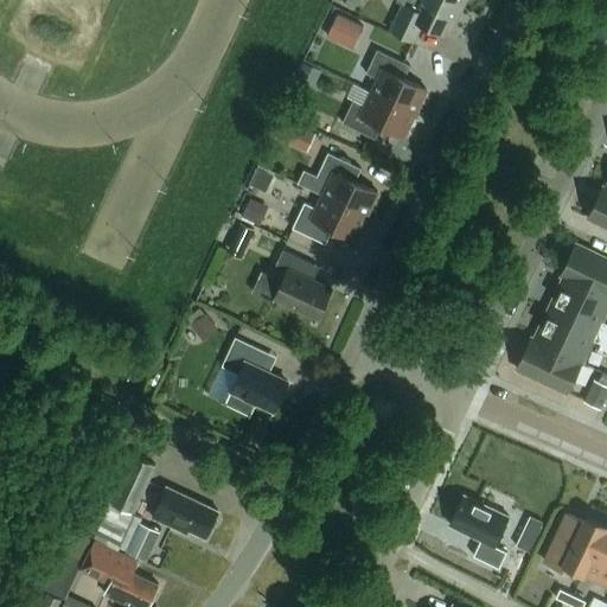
[(462,8),(443,0),(397,0),(396,2),(403,6),(390,33),(414,44),(422,26),(445,36),(449,26),(454,29),(462,8)]
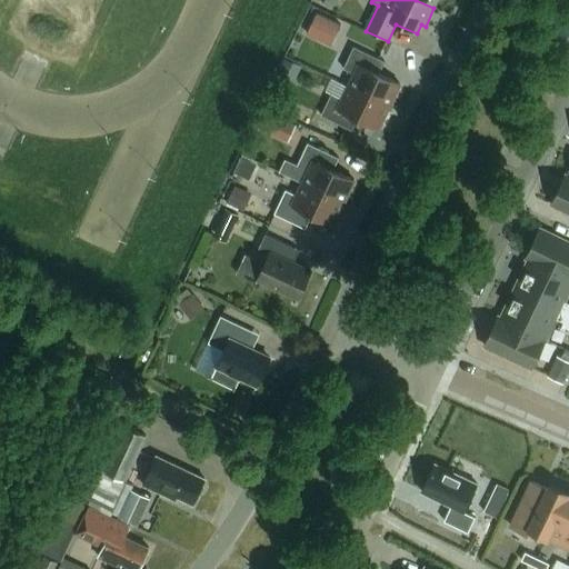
[(307,36),(330,46),(340,25),(317,13),(307,36)]
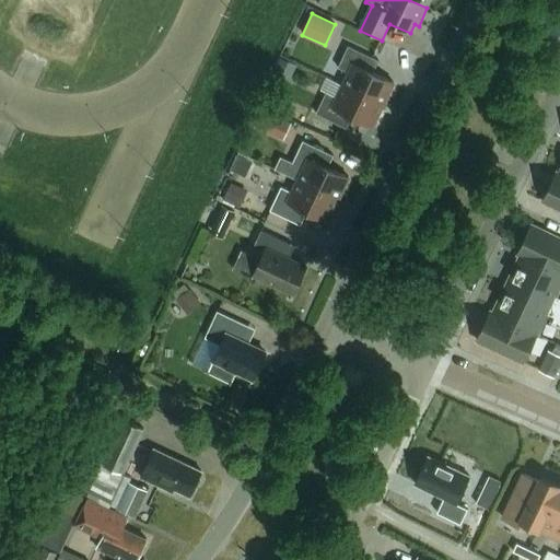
[(383,105),(393,83),(373,73),(378,61),(348,47),(338,68),(349,73),(342,86),(383,105)]
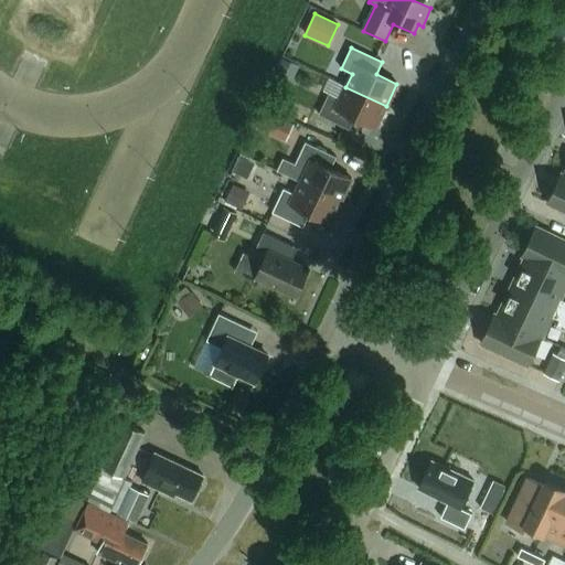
[(284,56),(270,87),(287,95),(300,63),(284,56)]
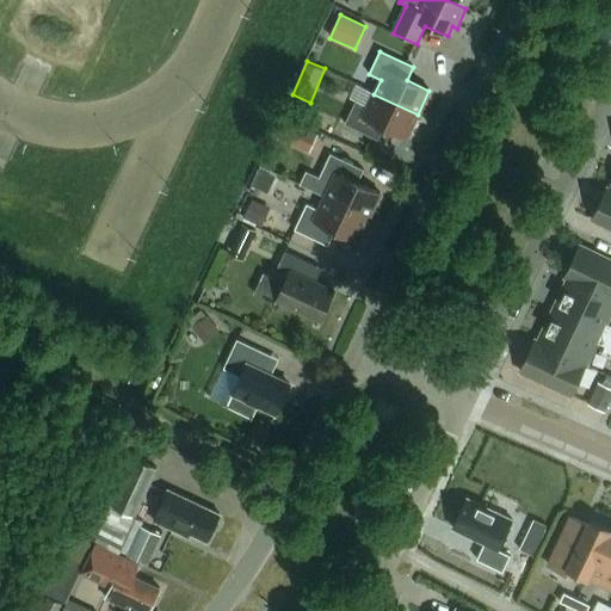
[(406,139),(418,115),(374,94),(368,107),(356,102),(345,125),(377,141),(383,128),(406,139)]
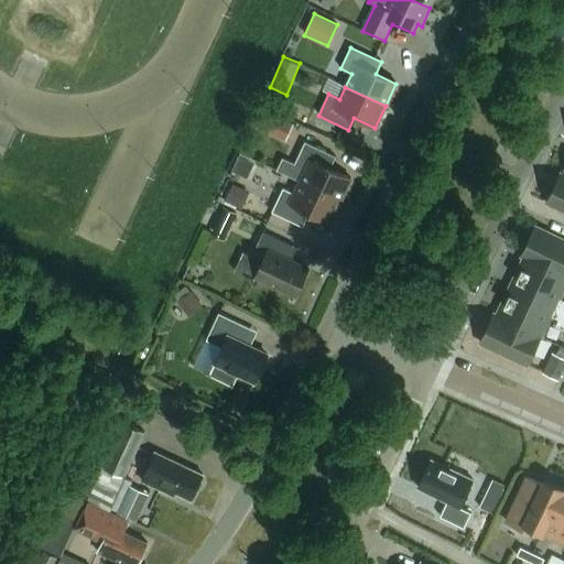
[(257,128),(285,141),(293,125),(263,111),(257,128)]
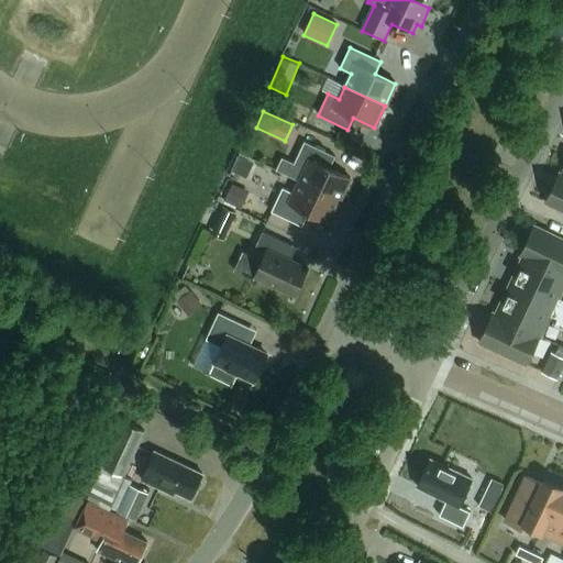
[(329,169),(334,157),(305,143),(294,165),(305,170),(299,183),(340,201),(350,179),(329,169)]
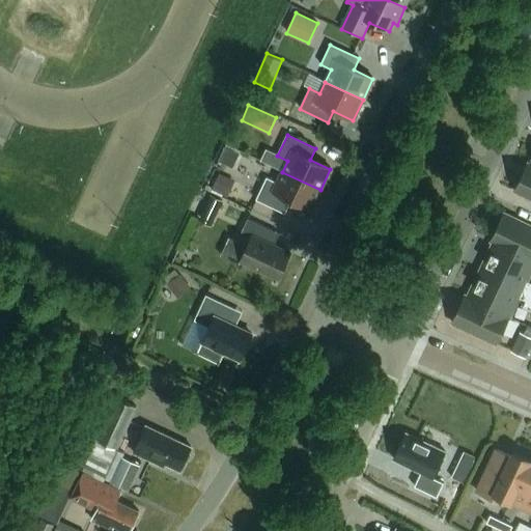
[(530,166),(527,165),(514,192),(530,199),(530,166)]
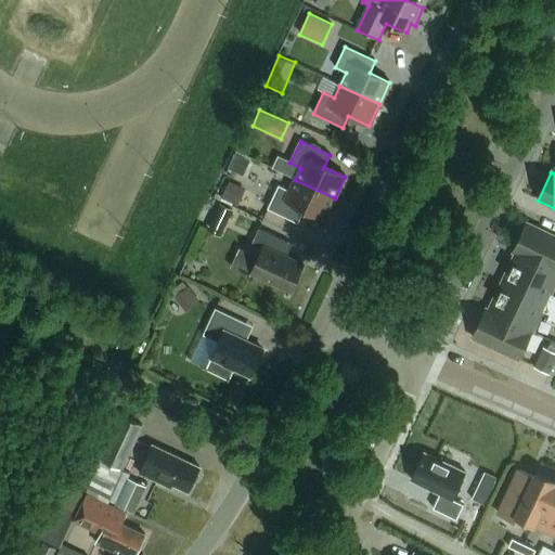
[(304,210),(324,220),(335,198),(295,180),(289,192),(279,186),(268,209),(298,223),(304,210)]
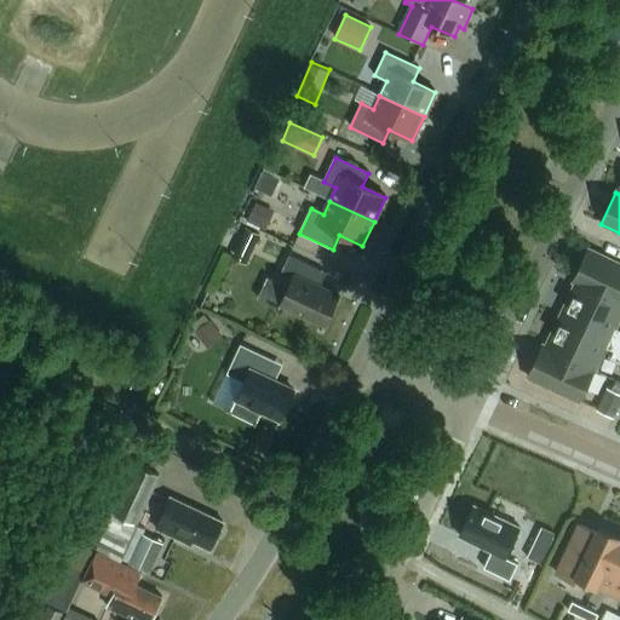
[(265,230),(274,213),(254,205),(246,222),(265,230)]
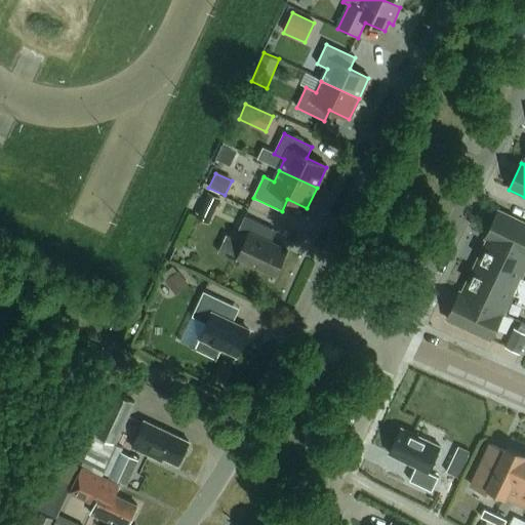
[(208,212),(216,194),(207,190),(199,208),(208,212)]
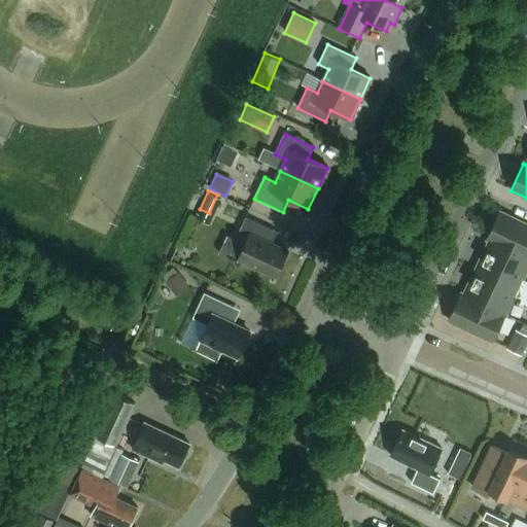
[(526,225),(499,213),(487,239),(526,258),(526,225)]
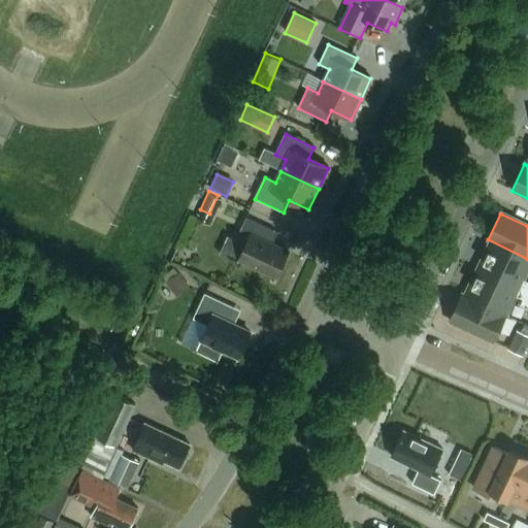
[(289,252),(264,241),(270,229),(246,218),(235,240),(228,237),(220,256),(237,264),(239,260),(276,277),(289,252)]
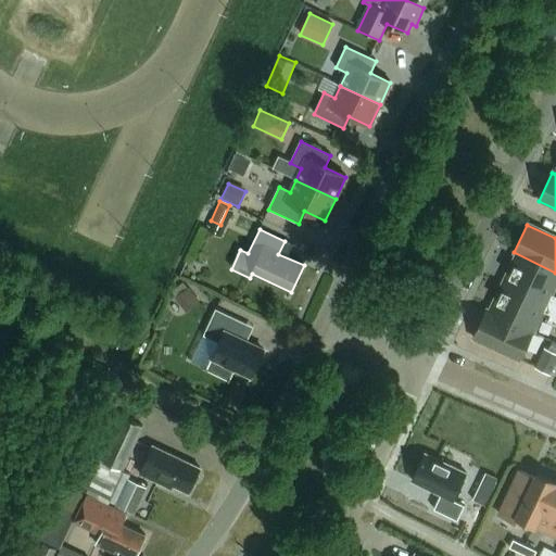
[(555,282),(555,273),(514,252),(513,253),(517,255),(503,283),(555,308),(555,298),(551,295),(555,282)]
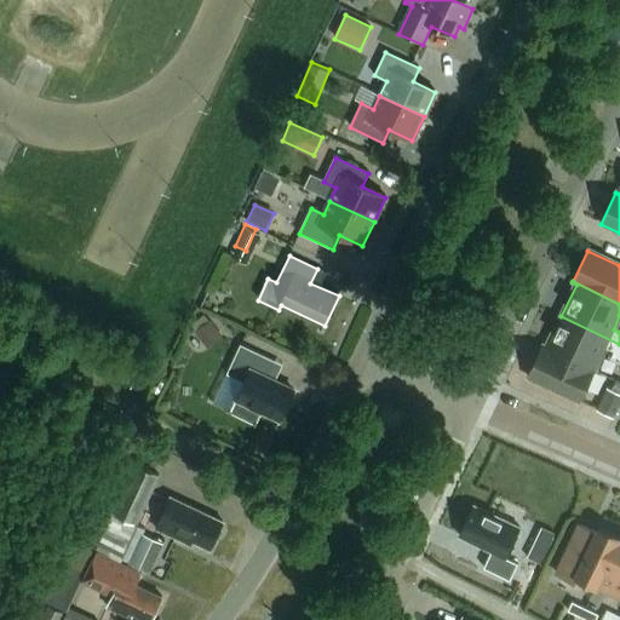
[(619,344),(561,316),(546,349),(593,372),(604,349),(614,352),(610,359),(619,363),(619,344)]
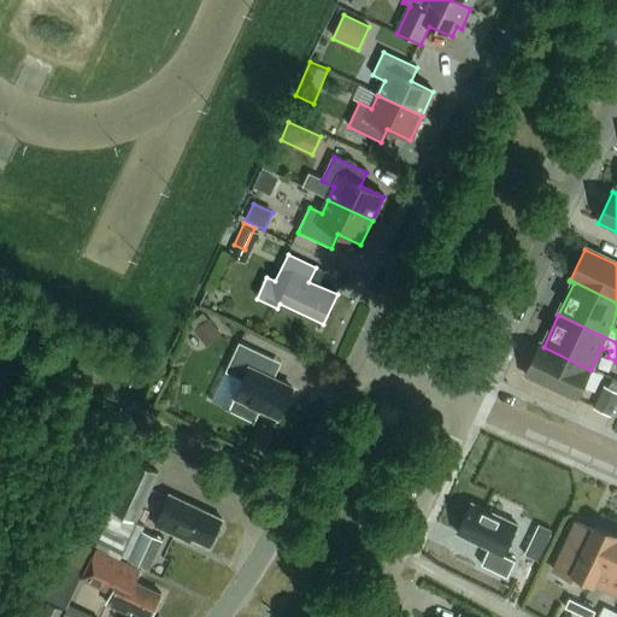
[(201,342),(217,330),(209,319),(193,331),(201,342)]
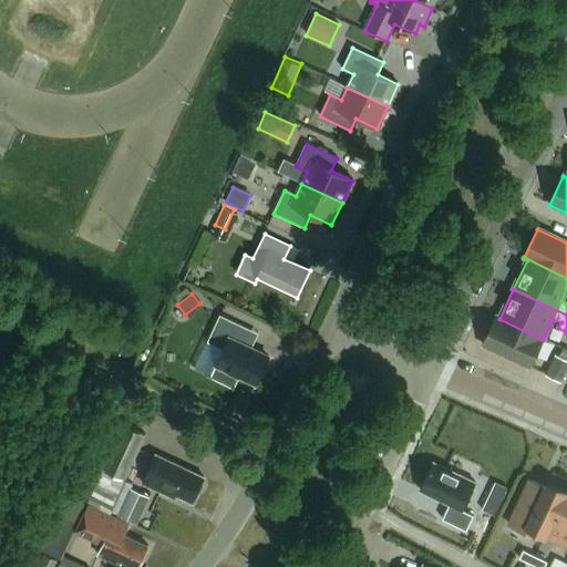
[(240,377),(256,384),(269,358),(243,346),(250,330),(220,317),(207,342),(224,350),(216,366),(209,380),(234,391),(240,377)]
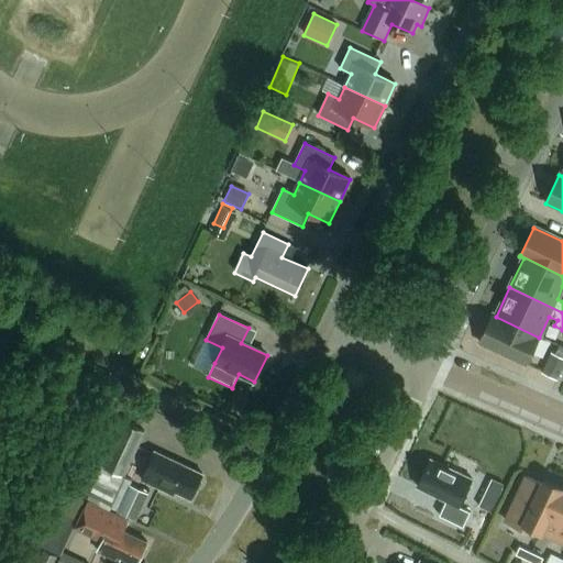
[(496,317),(492,315),(478,343),(526,366),(539,338),(496,317)]
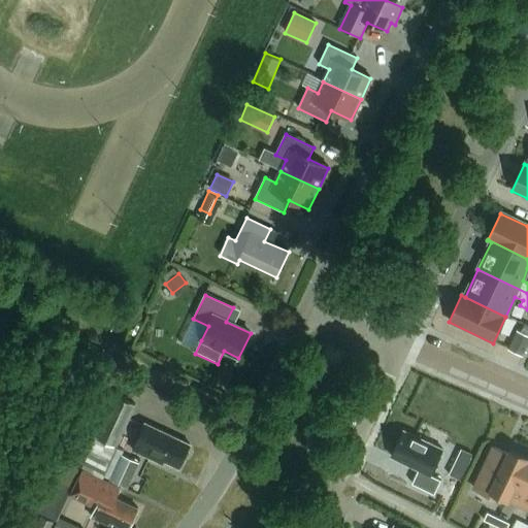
[(523,358),(527,347),(527,337),(517,332),(507,351),(523,358)]
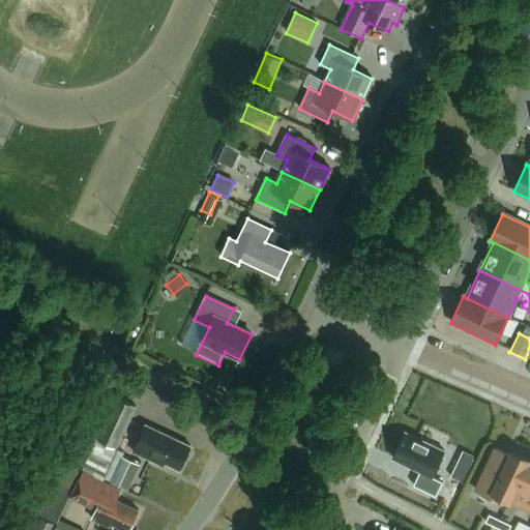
[(117,450),(137,407),(117,398),(82,471),(126,493),(140,466),(122,458),(124,453),(117,450)]
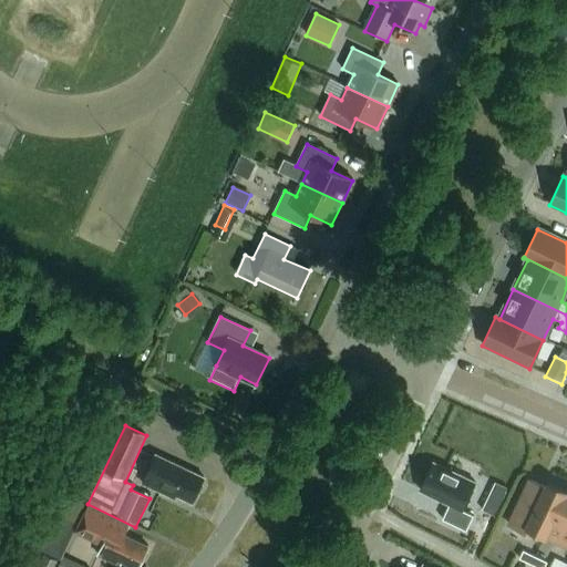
[(204,478),(156,455),(142,484),(174,500),(176,495),(193,503),(197,493),(200,492),(203,486),(202,483),(204,478)]
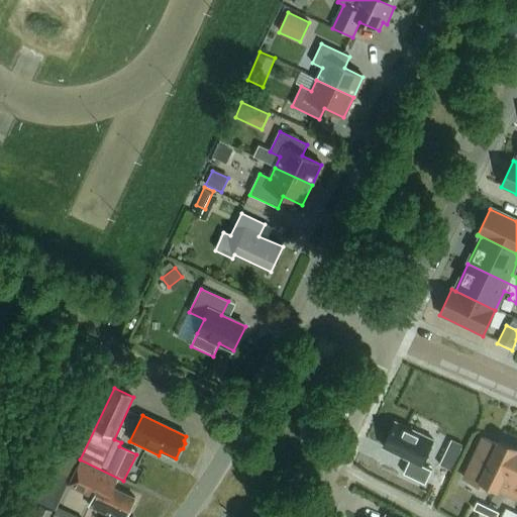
[(394,422),(382,447),(408,459),(420,466),(432,440),(394,422)]
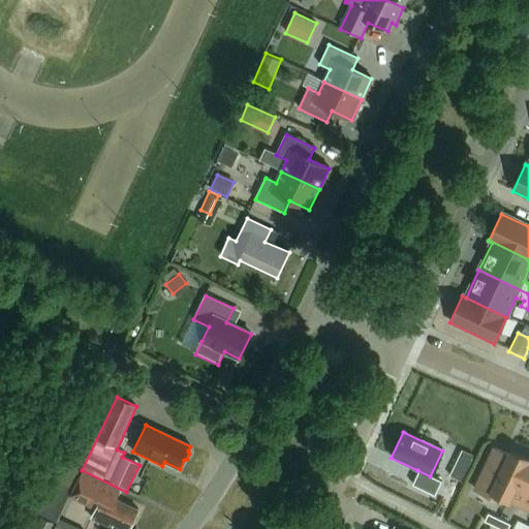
[(69,460),(81,465),(91,443),(80,438),(69,460)]
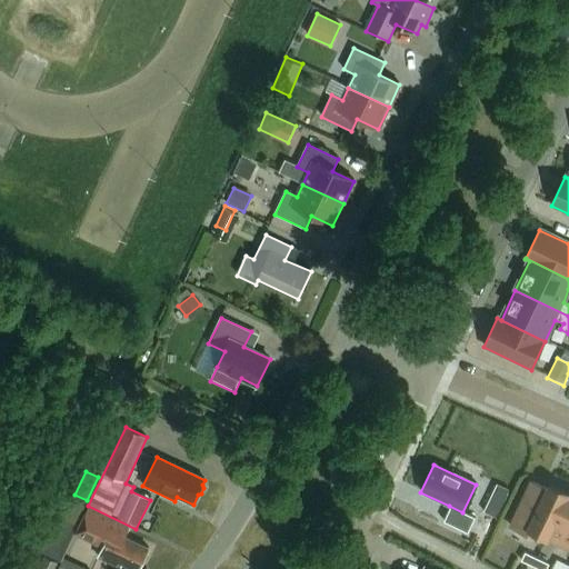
[(547,539),(548,538),(568,495),(568,493),(550,485),(548,490),(532,482),(511,528),(533,539),(536,533),(547,539)]
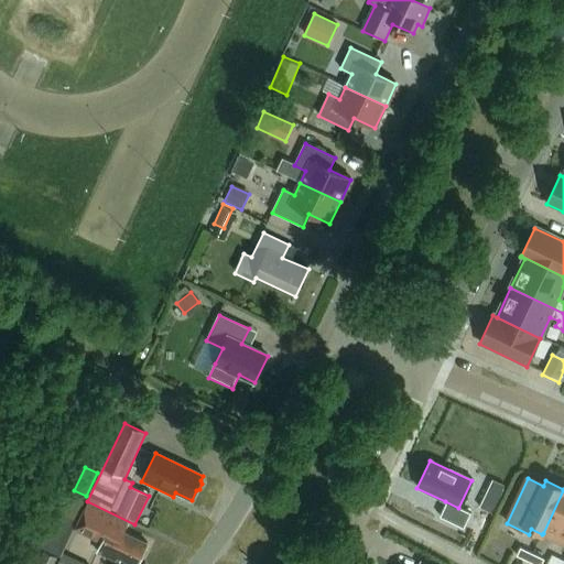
[(563,490),(543,533),(563,543),(563,490)]
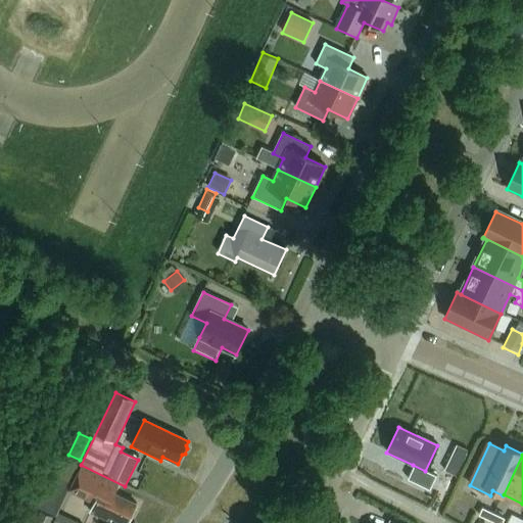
[(135,508),(137,505),(114,493),(119,484),(82,467),(70,489),(96,502),(92,511),(120,522),(127,522),(131,517),(134,516),(136,511),(135,508)]
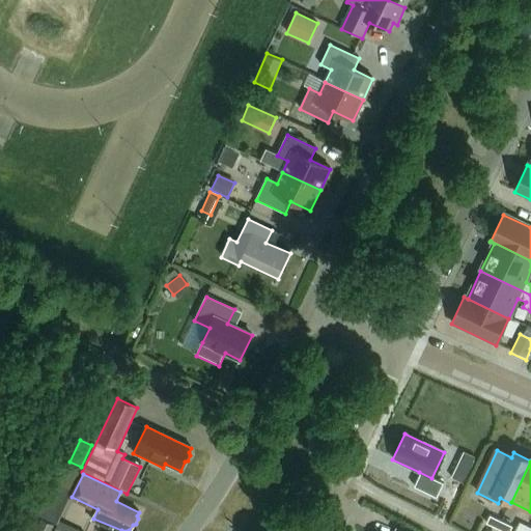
[(501,522),(490,515),(485,524),(497,529),(501,522)]
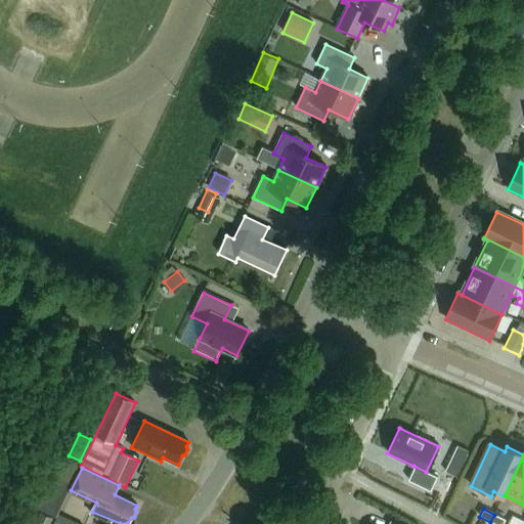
[(50,523),(53,519),(41,513),(36,523),(50,523)]
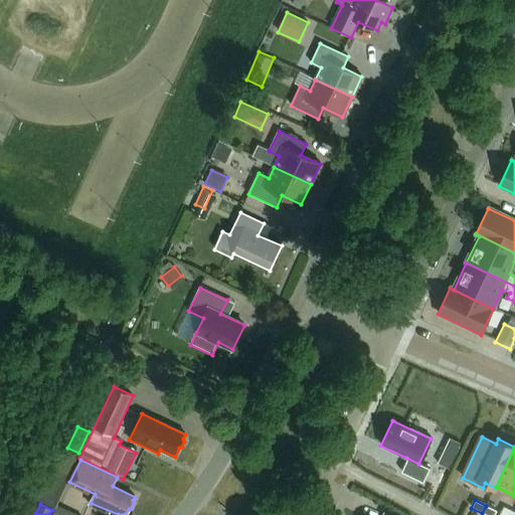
[(74,514),(57,506),(52,514),(74,514)]
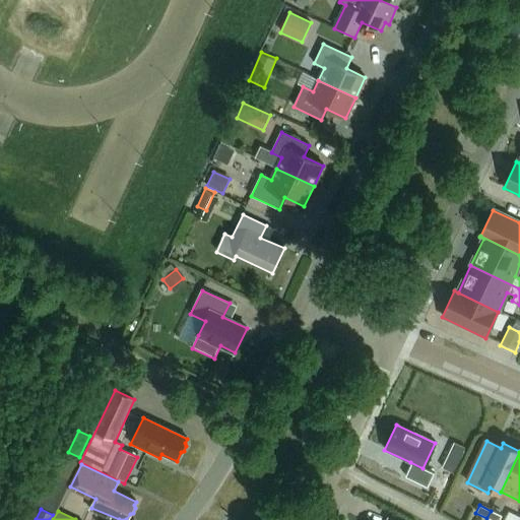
[(500,519),(502,516),(491,511),(486,518),(490,519),(500,519)]
